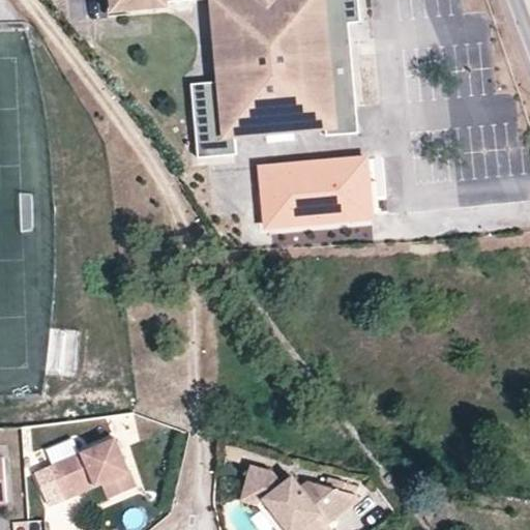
[(164,4),(164,2),(180,0),(212,0),(221,81),(190,83),(198,157),(236,154),(235,135),(325,126),(326,135),(358,131),(348,22),(360,20),(357,0),(112,0),(113,8),(164,4)]
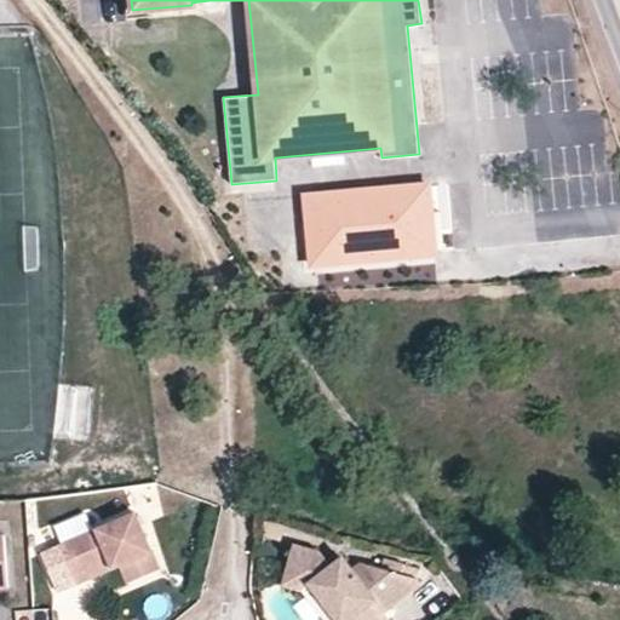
[(58,386),(57,437),(90,438),(91,388),(58,386)]
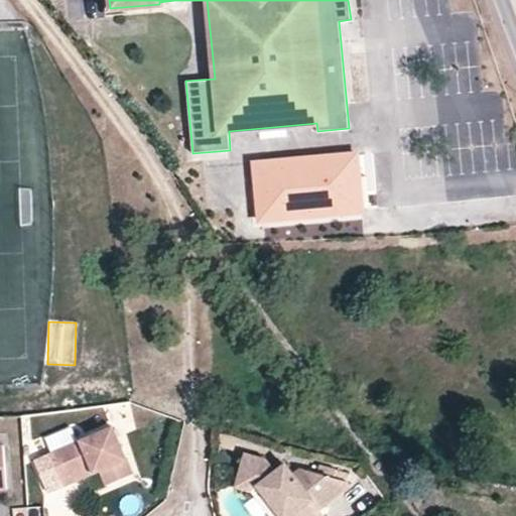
[(89,468),(92,475),(98,472),(104,486),(132,474),(112,425),(51,452),(54,463),(40,469),(49,493),(65,487),(62,479),(89,468)]
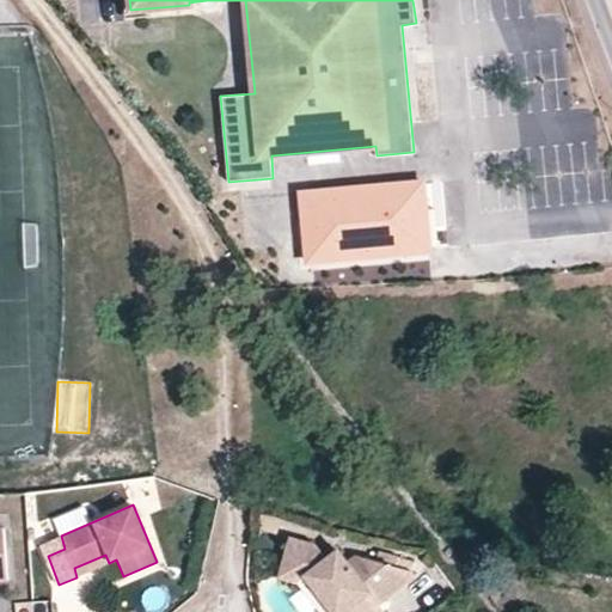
[(281,579),(299,583),(308,577),(336,611),(371,611),(379,605),(414,580),(410,574),(356,558),(347,563),(340,554),(328,562),(316,546),(292,539),(281,579)]
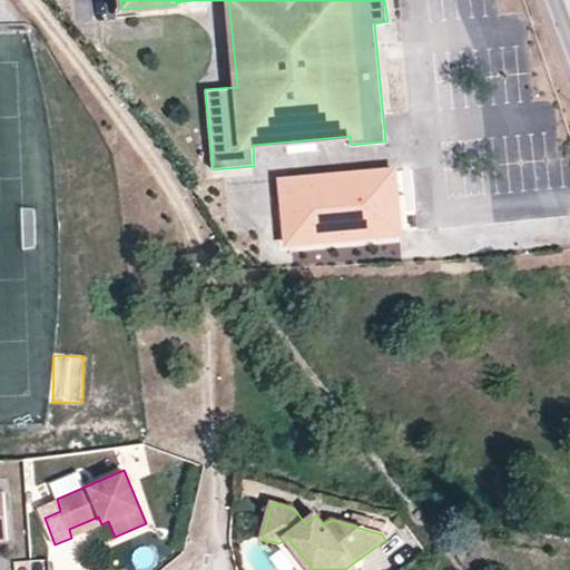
[(421,510),(415,514),(419,520),(424,516),(421,510)]
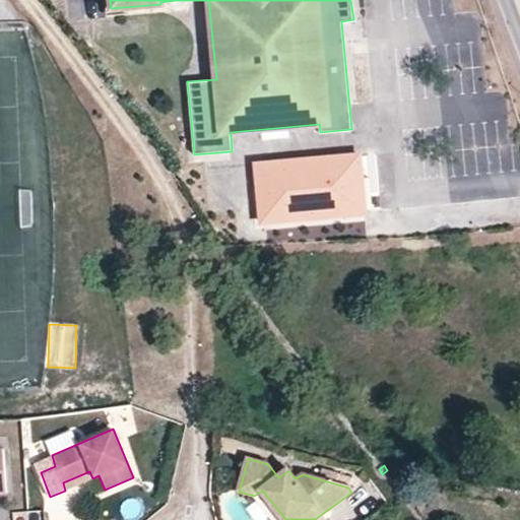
[(65,491),(92,478),(89,471),(63,482),(65,491)]
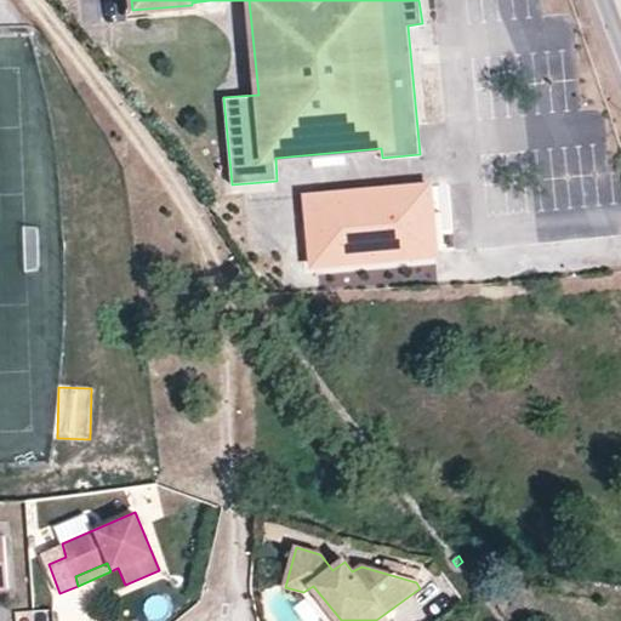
[(341,620),(313,586),(303,592),(325,620),(341,620)]
